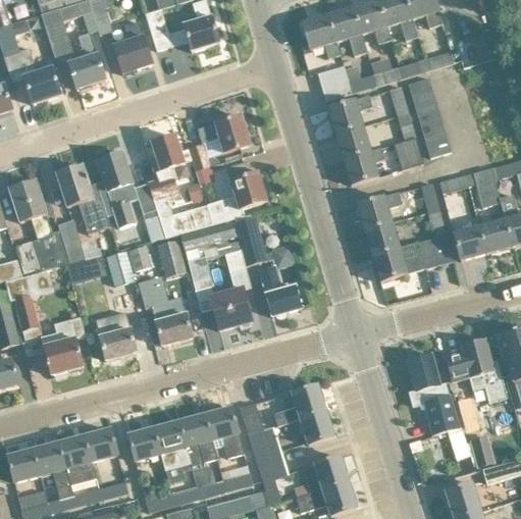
[(0,0),(0,27),(10,23),(1,0),(0,0)]
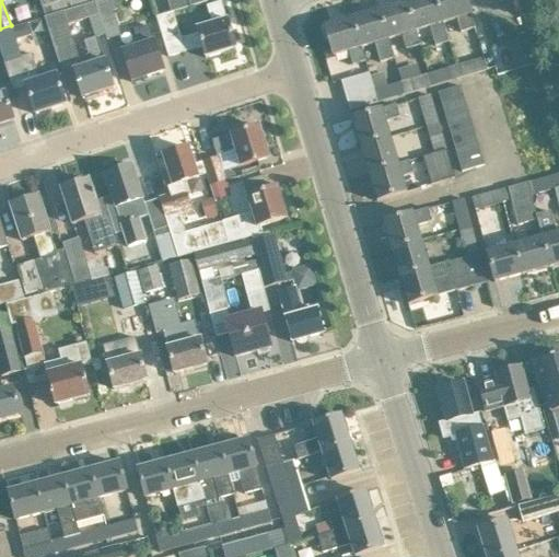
[(39,0),(44,14),(90,0),(39,0)]
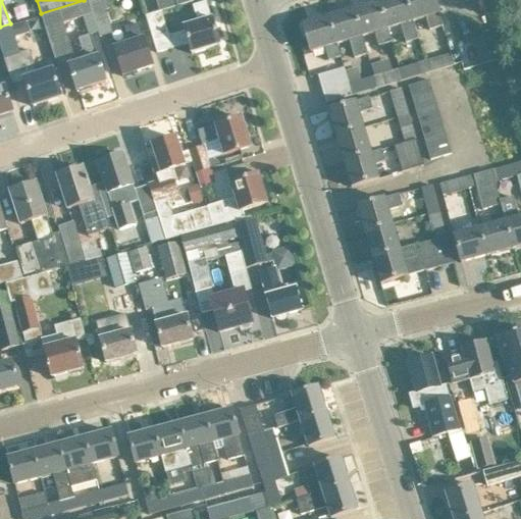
[(41,13),(40,13),(40,14),(55,61),(73,55),(62,20),(82,14),(91,11),(87,0),(84,0),(41,13)]
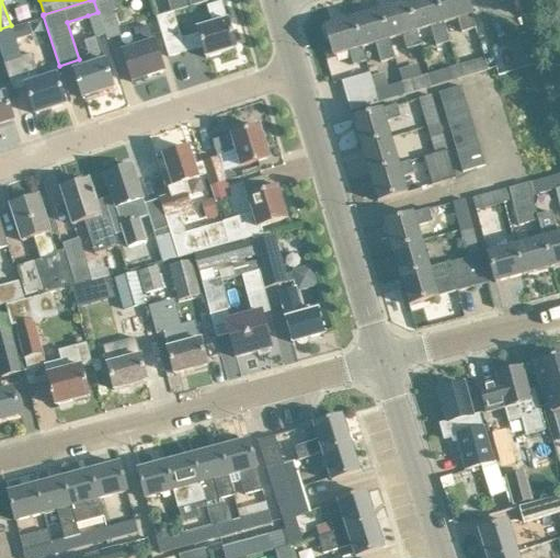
[(98,12),(104,32),(106,37),(120,33),(112,8),(117,7),(115,0),(93,0),(98,12)]
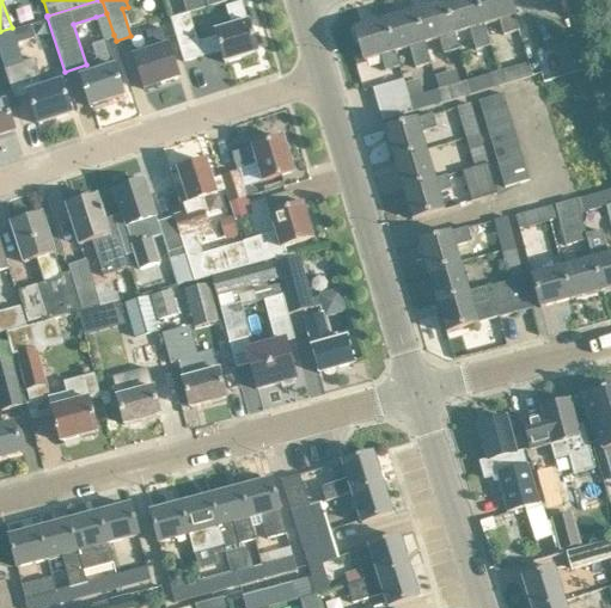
[(183,0),(187,10),(189,10),(208,5),(222,0),(183,0)]
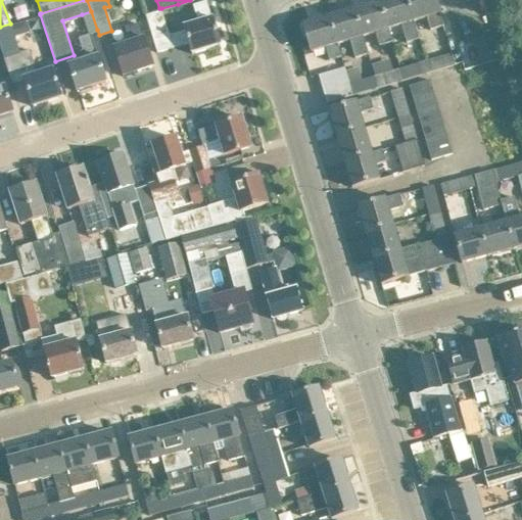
[(198,19),(183,25),(184,28),(188,41),(191,52),(220,44),(205,0),(202,0),(193,3),(198,19)]
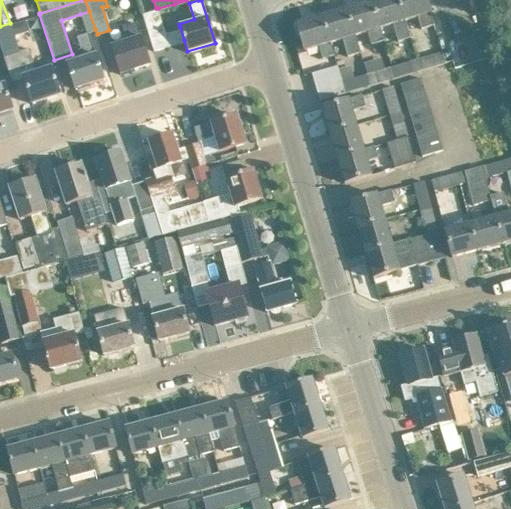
[(379,26),(371,0),(368,0),(346,7),(354,34),(367,30),(371,42),(383,38),(379,26)]
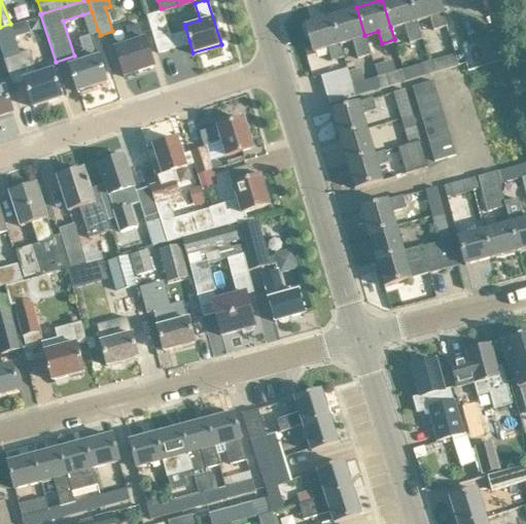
[(382,0),(390,27),(404,23),(409,40),(421,36),(416,20),(410,0),(382,0)]
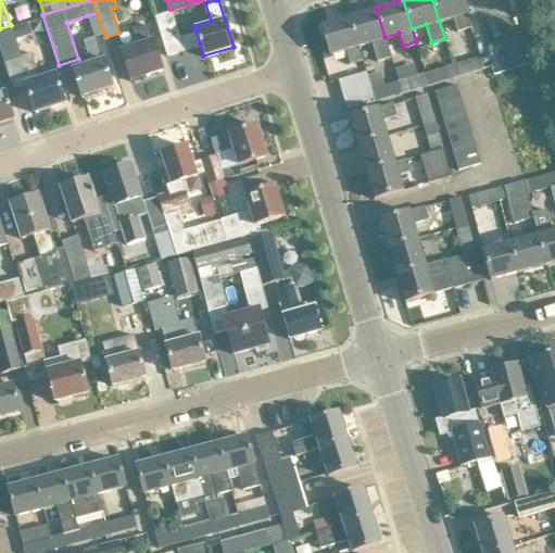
[(432,0),(439,21),(453,16),(457,28),(470,25),(466,12),(463,0),(432,0)]
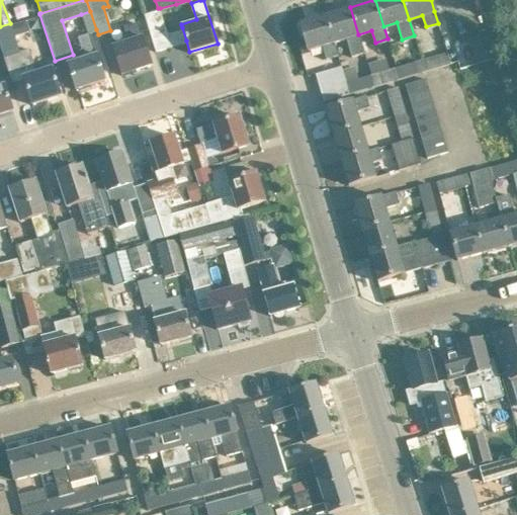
[(350,7),(326,14),(334,41),(346,37),(351,55),(363,51),(358,34),(350,7)]
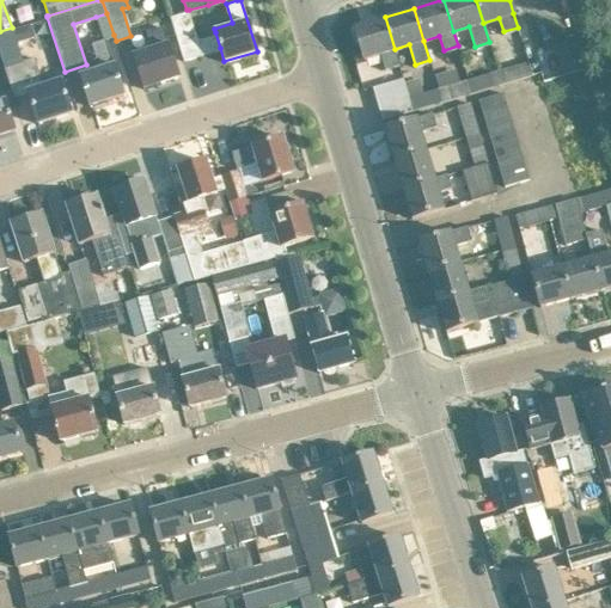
[(187,10),(170,16),(176,36),(183,59),(202,54),(197,37),(189,10),(187,10)]
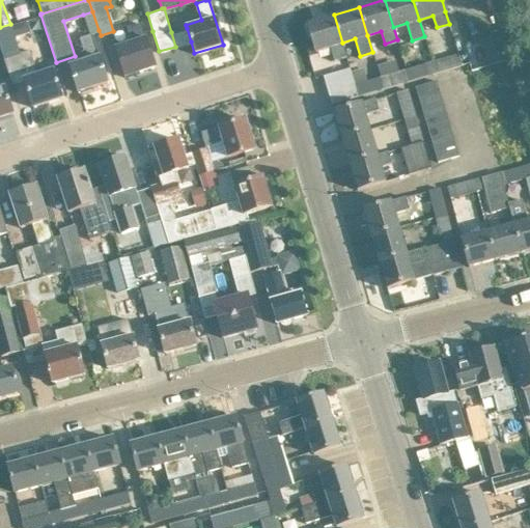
[(330,47),(333,59),(345,55),(342,43),(334,15),(307,23),(315,51),(330,47)]
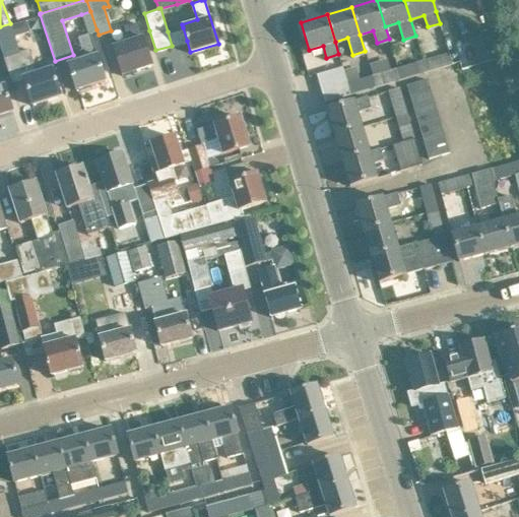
[(24,19),(10,23),(0,26),(0,44),(4,56),(3,56),(11,81),(22,77),(31,104),(60,94),(51,67),(37,71),(28,48),(18,51),(13,35),(28,29),(24,19)]
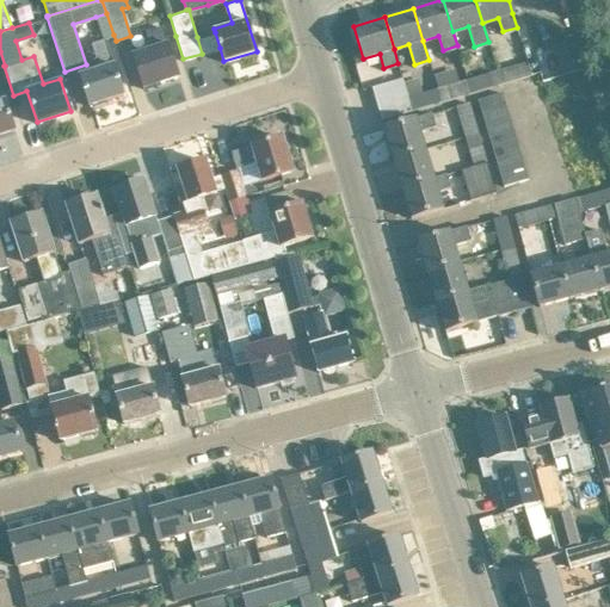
[(131,53),(143,87),(178,75),(161,24),(145,30),(151,47),(131,53)]
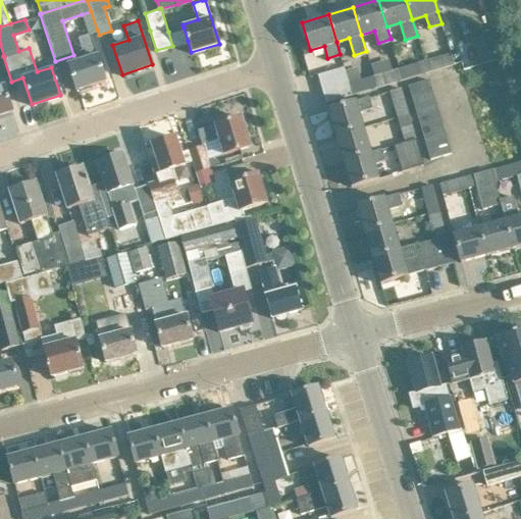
[(490,29),(472,34),(479,59),(481,58),(498,54),(499,54),(490,29)]
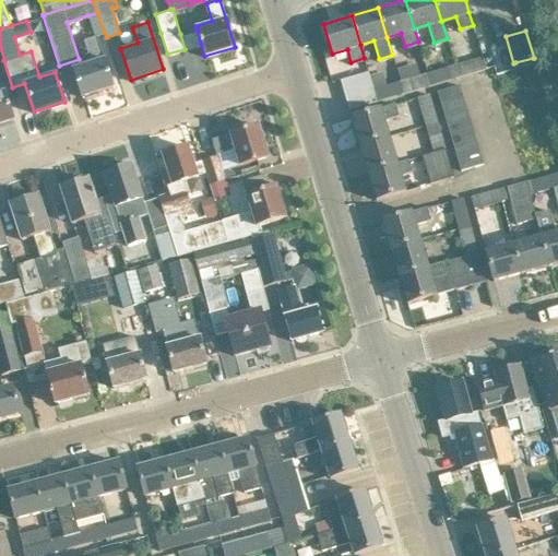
[(113,85),(95,34),(82,38),(90,61),(72,68),(81,96),(113,85)]
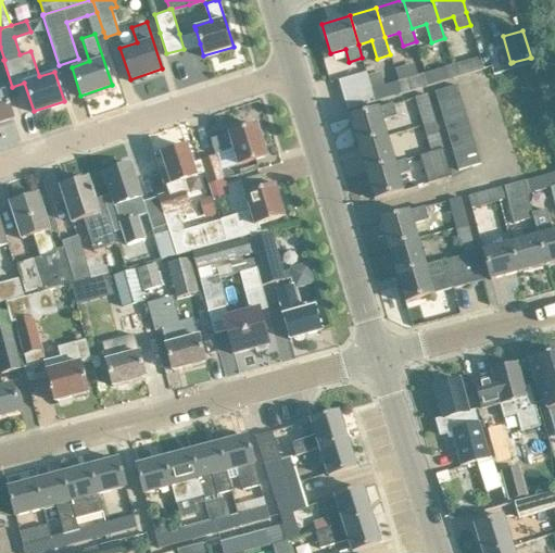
[(479,54),(451,62),(455,75),(483,66),(479,54)]
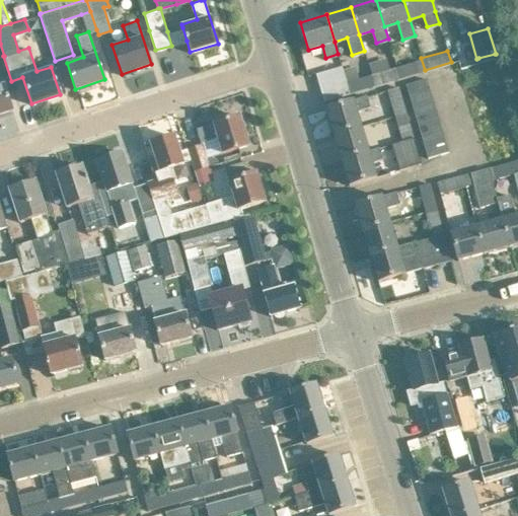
[(371,73),(374,84),(399,77),(396,66),(389,68),(386,57),(368,62),(371,73)]
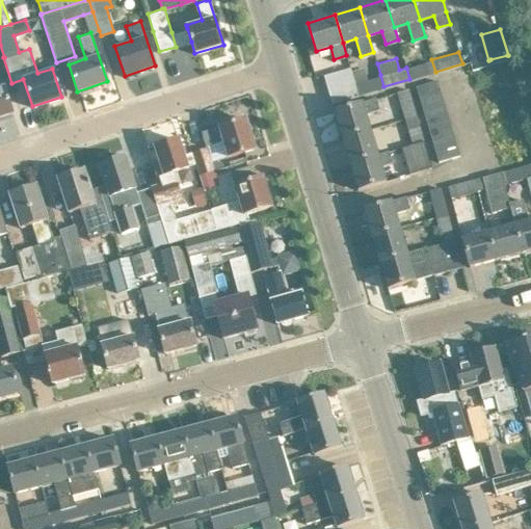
[(431,59),(406,68),(409,79),(435,72),(431,59)]
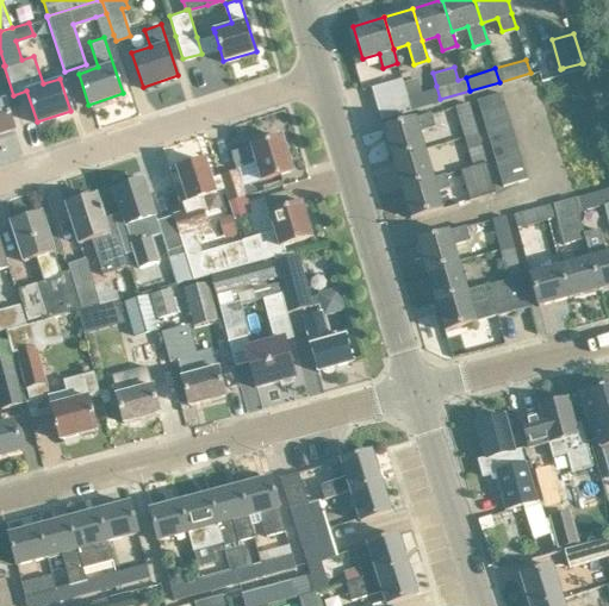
[(380,118),(411,108),(403,81),(402,76),(371,86),(380,118)]
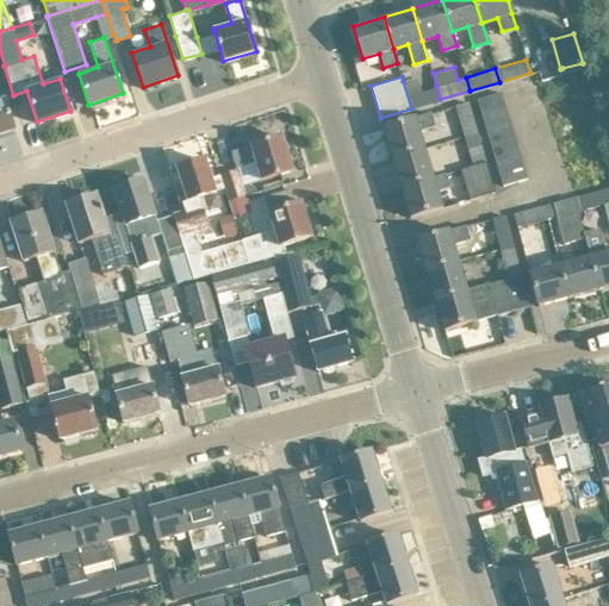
[(403,81),(411,108),(440,99),(436,86),(421,91),(417,76),(403,81)]
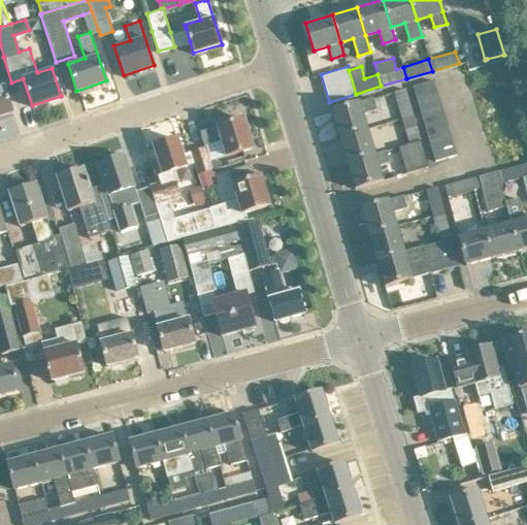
[(433,78),(413,85),(416,95),(436,89),(433,78)]
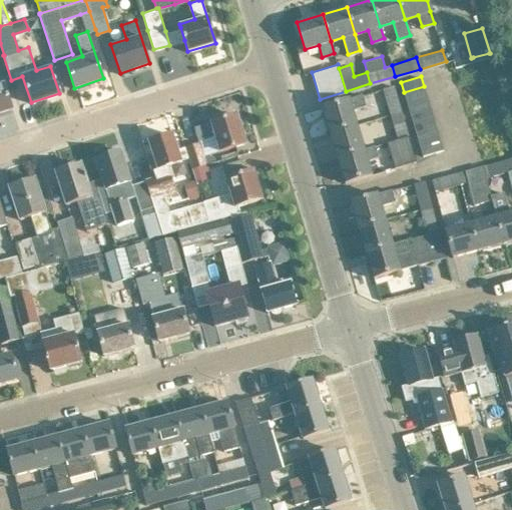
[(0,112),(12,108),(3,82),(0,83),(0,112)]
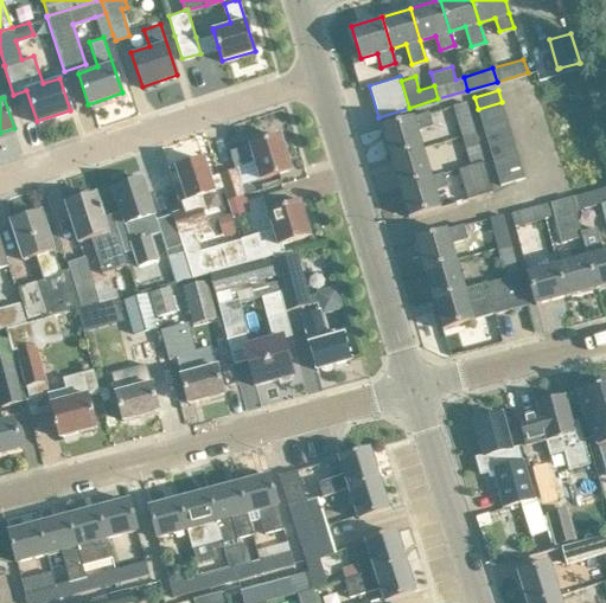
[(454,111),(461,134),(474,129),(466,98),(452,103),(454,111)]
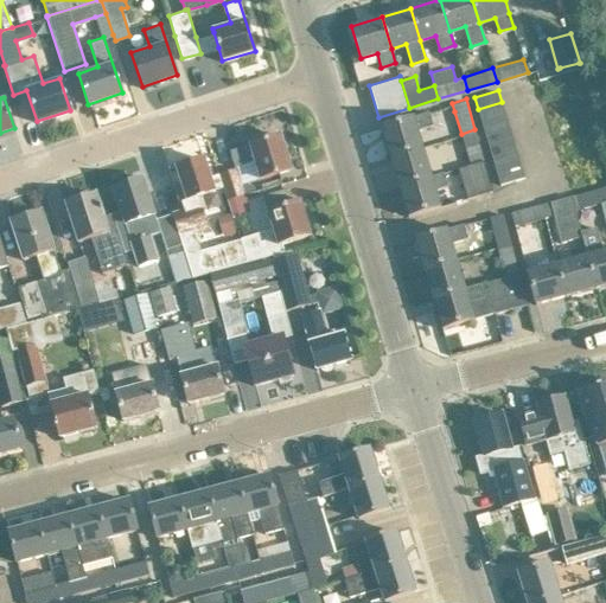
[(502,102),(478,109),(482,121),(505,114),(502,102)]
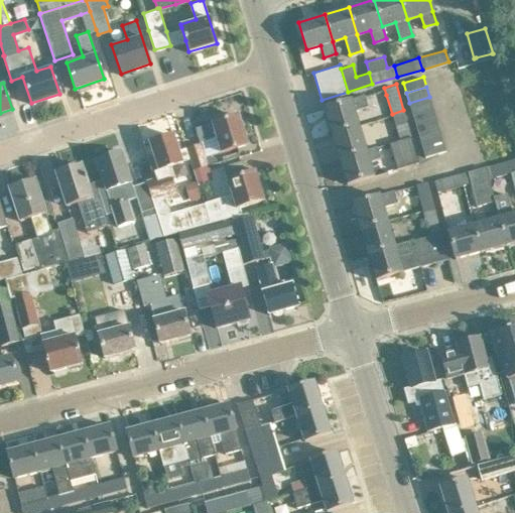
[(331,131),(360,123),(356,109),(367,106),(364,95),(324,107),(331,131)]
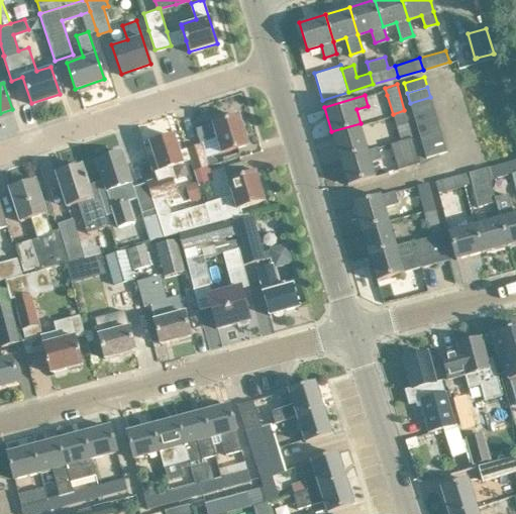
[(430,97),(410,103),(413,114),(433,108),(430,97)]
